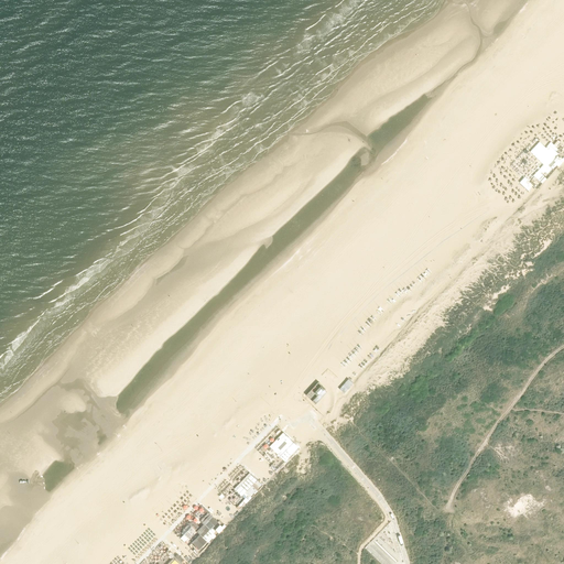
[(555,156),(540,140),(530,150),(546,166),(555,156)]
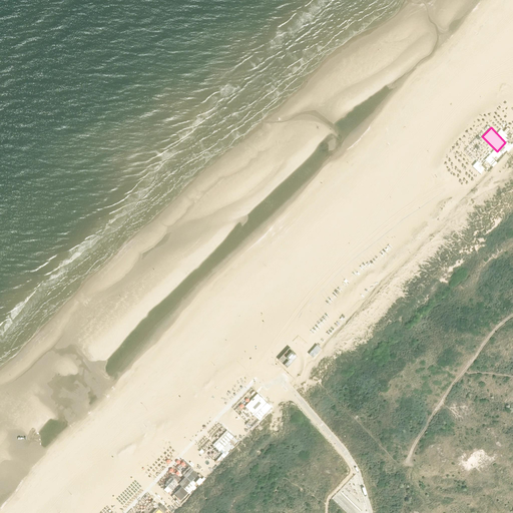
[(278,359),(287,367),(297,356),(292,350),(290,347),(278,359)]
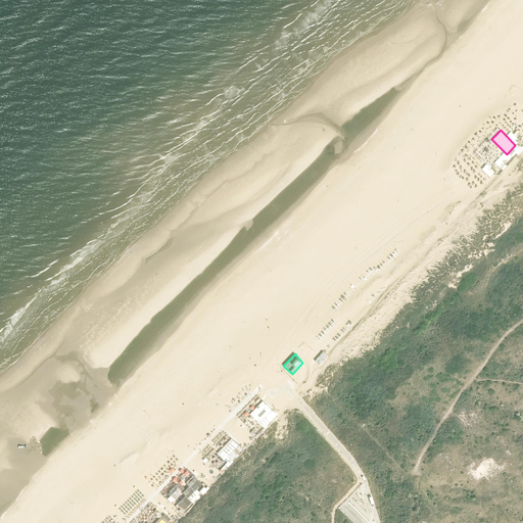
[(277,415),(263,400),(249,414),(264,428),(277,415)]
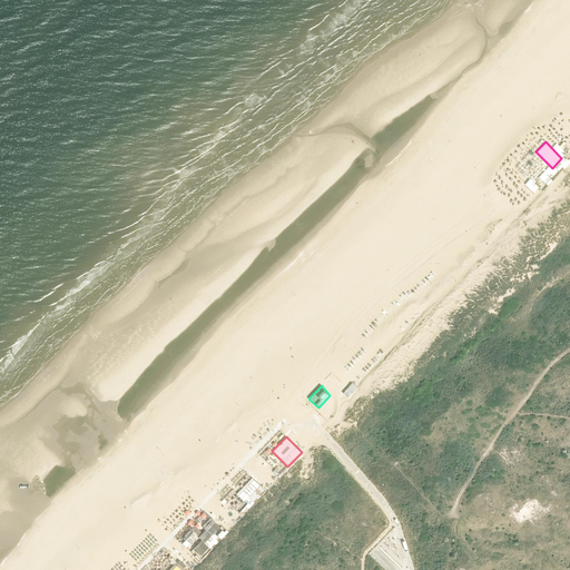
[(261,487),(254,479),(238,494),(245,502),(251,507),(266,491),(261,487)]
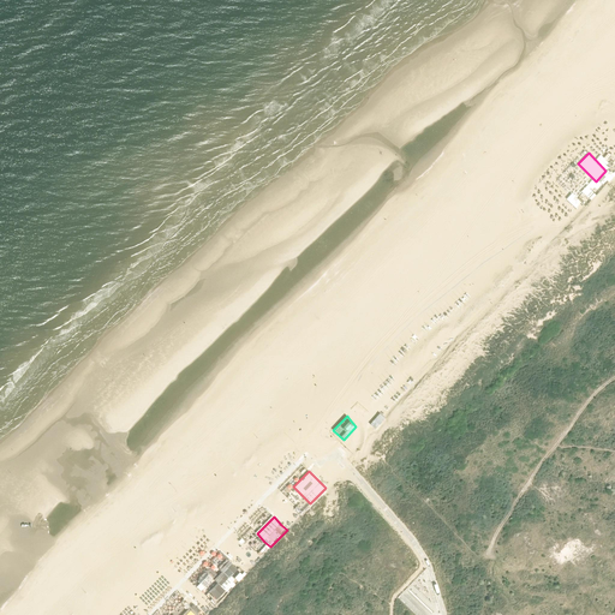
[(245,575),(228,560),(220,568),(221,571),(218,574),(209,566),(204,571),(212,578),(216,583),(208,591),(216,598),(225,590),(227,592),(245,575)]
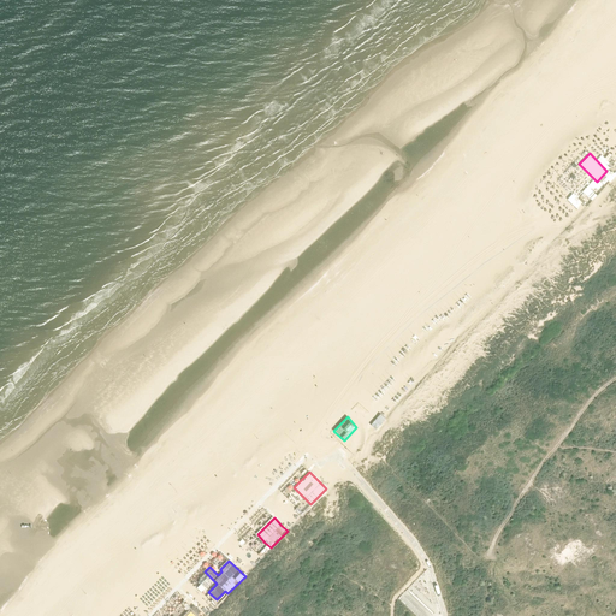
[(194,615),(183,605),(171,615),(169,615),(166,615),(194,615)]
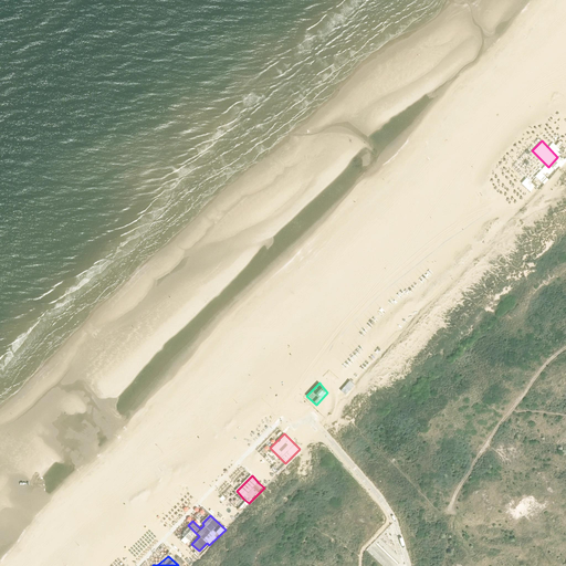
All buildings are outlined.
